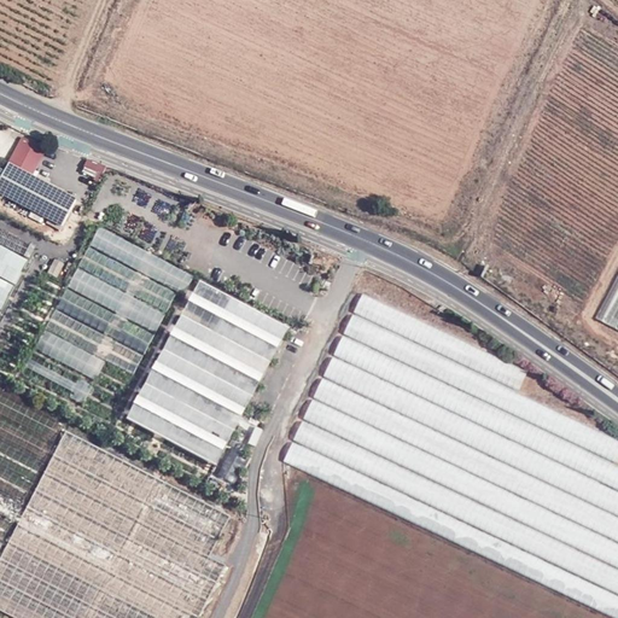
[(21,136),(7,164),(9,164),(33,178),(46,150),(21,136)]
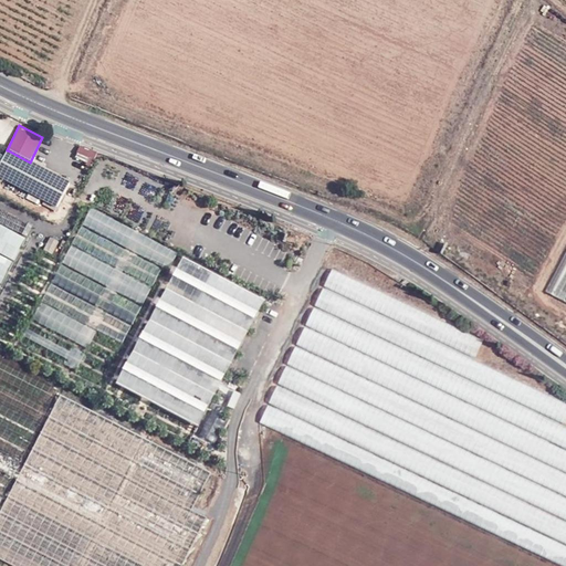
[(79,147),(77,156),(96,159),(98,152),(79,147)]
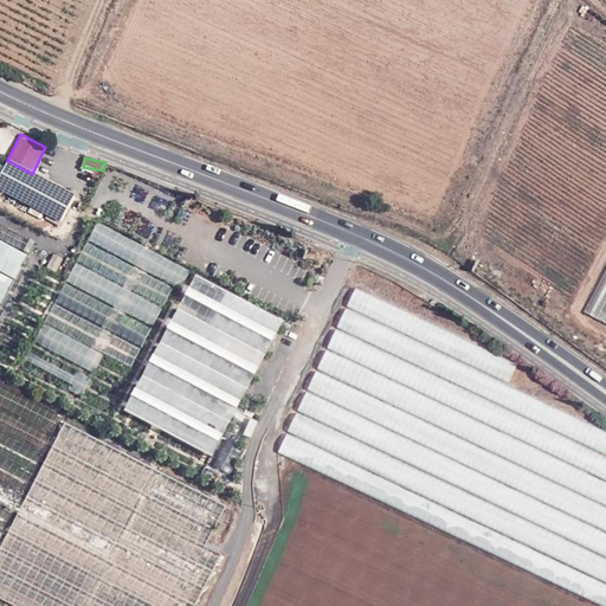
[(73,197),(32,174),(8,161),(0,178),(0,189),(60,223),(73,197)]
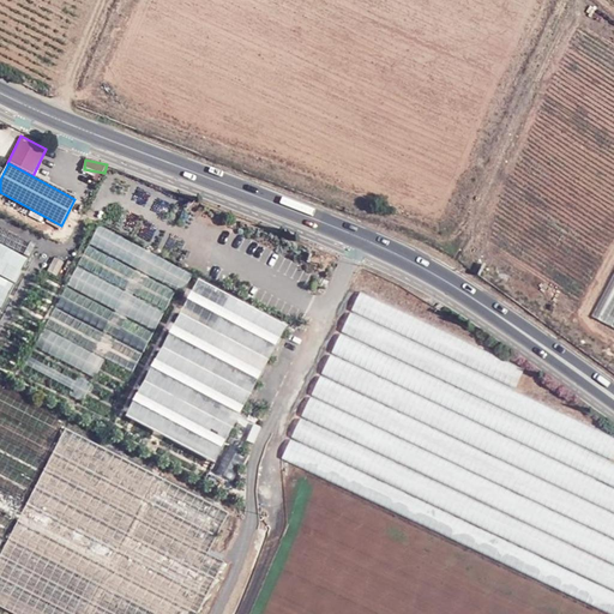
[(90,230),(38,353),(96,378),(104,359),(137,373),(173,290),(216,308),(211,319),(184,307),(150,384),(240,423),(272,348),(277,349),(290,317),(90,230)]
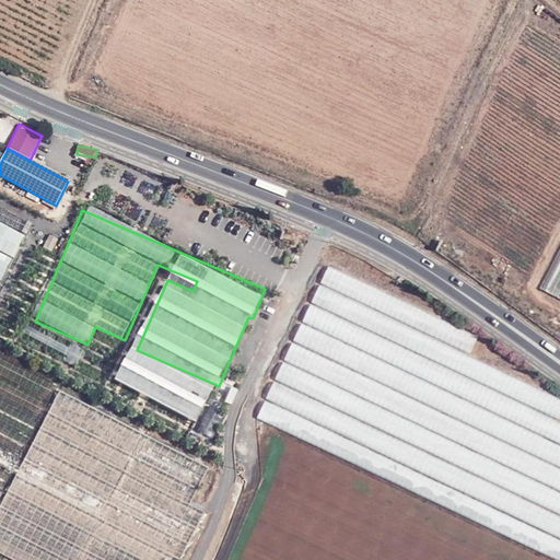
[(59,234),(51,230),(43,247),(50,252),(59,234)]
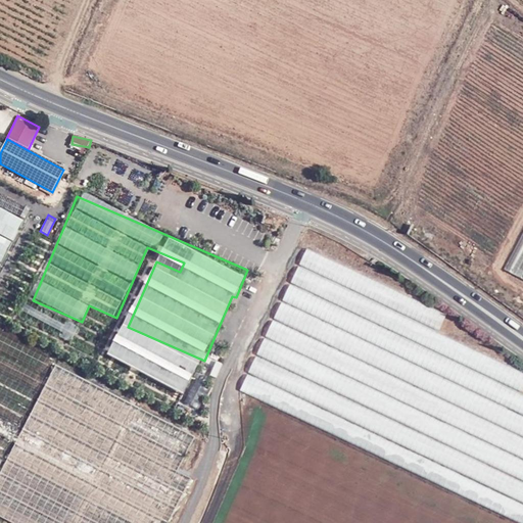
[(522,230),(503,271),(522,280),(522,230)]
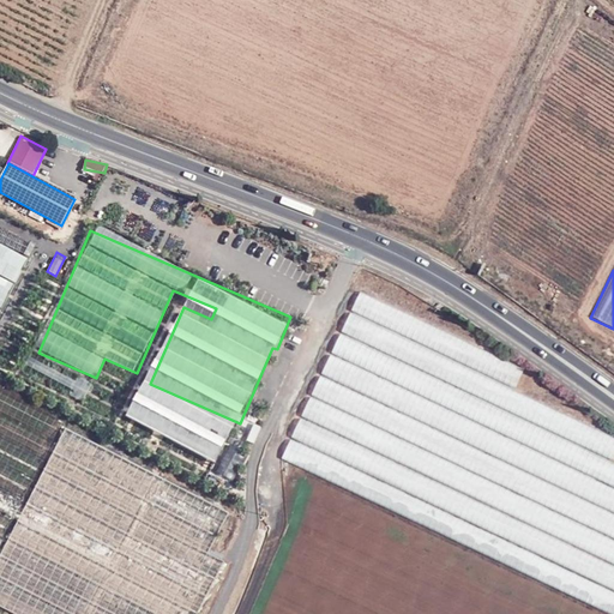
[(480,555),(613,613),(613,465),(600,459),(594,465),(613,474),(613,486),(567,467),(567,456),(575,447),(559,434),(569,423),(546,404),(481,377),(477,434),(439,477),(458,486),(462,482),(473,492),(474,492),(485,501),(481,555),(480,555)]
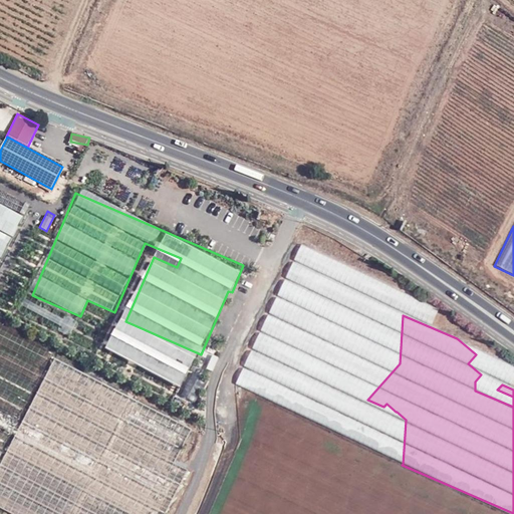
[(0,451),(48,352),(0,326),(0,451)]
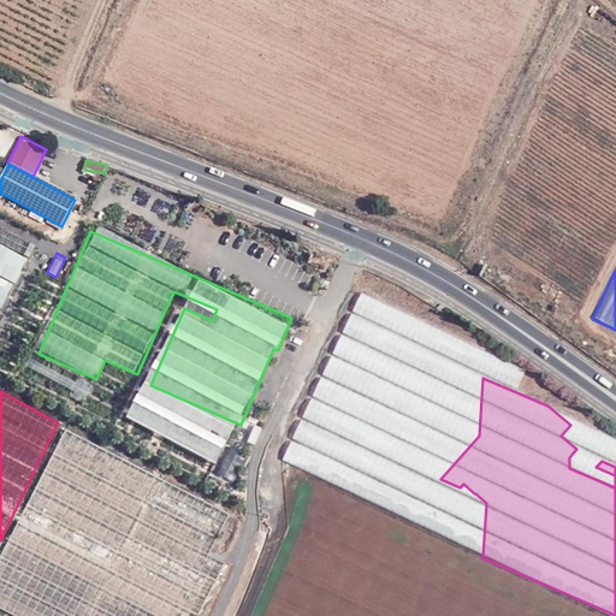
[(230,515),(66,431),(0,556),(0,608),(16,615),(197,615),(224,563),(209,555),(230,515)]
